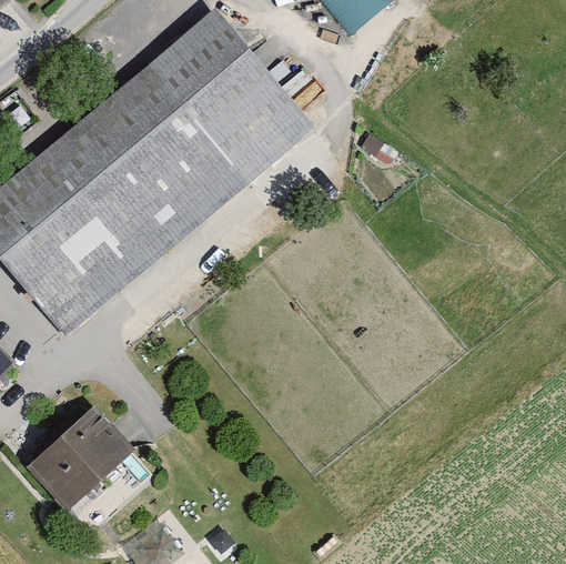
[(0,11),(11,3),(9,0),(0,0),(0,11)]
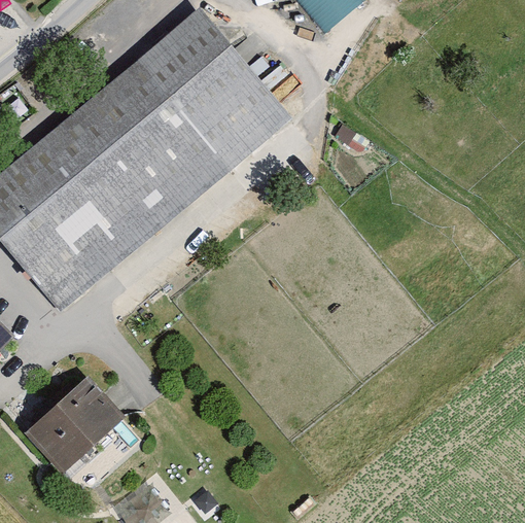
[(292,0),(326,41),(362,13),(351,0),(292,0)]
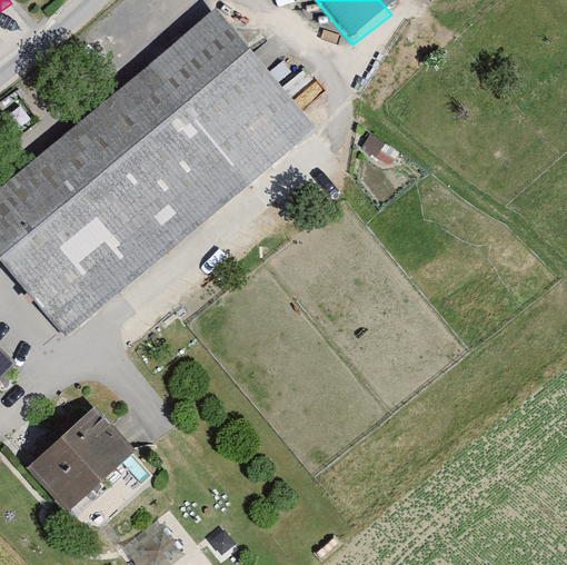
[(0,258),(63,335),(311,130),(212,11),(0,187),(0,258)]
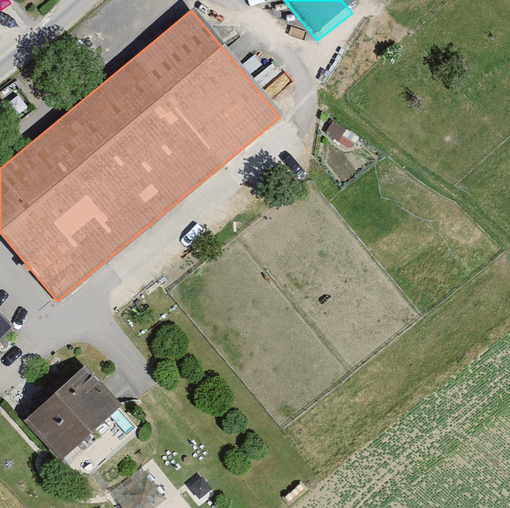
[(0,344),(14,331),(0,316),(0,344)]
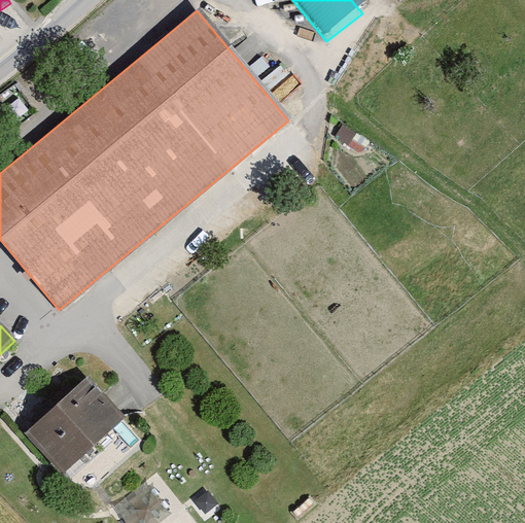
[(27,438),(64,476),(126,416),(90,378),(27,438)]
